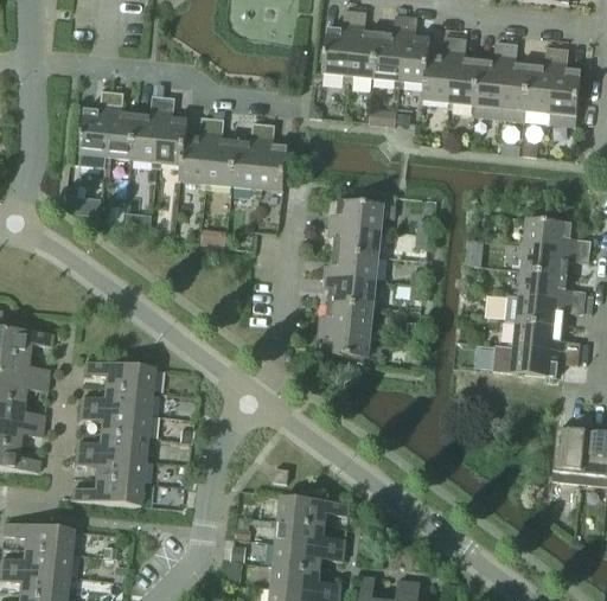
[(343,81),(347,81),(355,10),(344,8),(342,29),(327,26),(323,72),(344,75),(343,81)]
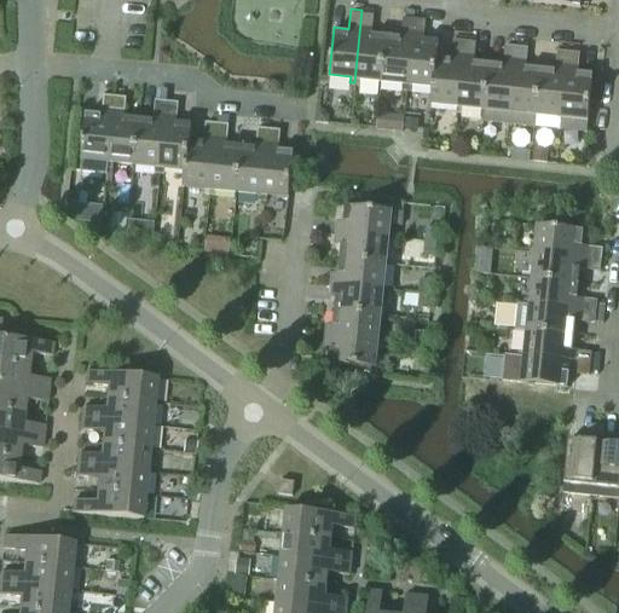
[(362,10),(354,82),(359,82),(359,77),(381,79),(386,33),(371,32),(372,11),(362,10)]
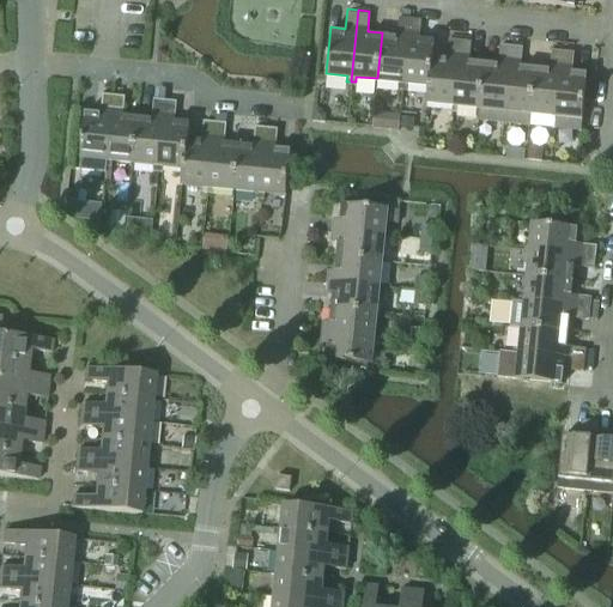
[(382,32),(377,78),(398,80),(398,86),(402,86),(410,14),(399,13),(396,34),(382,32)]
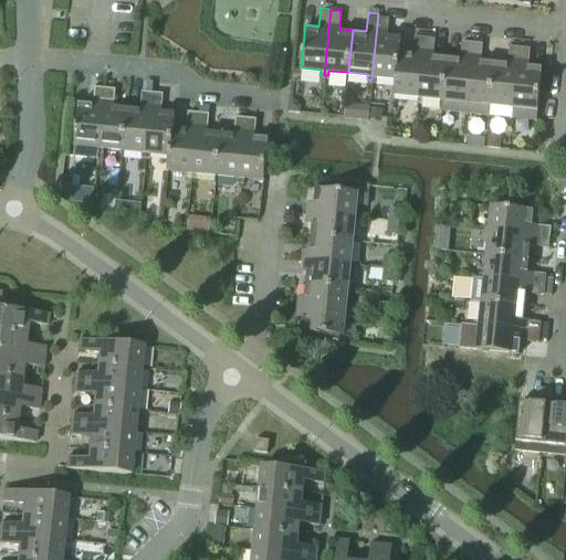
[(378,13),(371,80),(375,80),(376,75),(395,76),(396,76),(398,50),(399,50),(400,34),(387,33),(388,14),(378,13)]
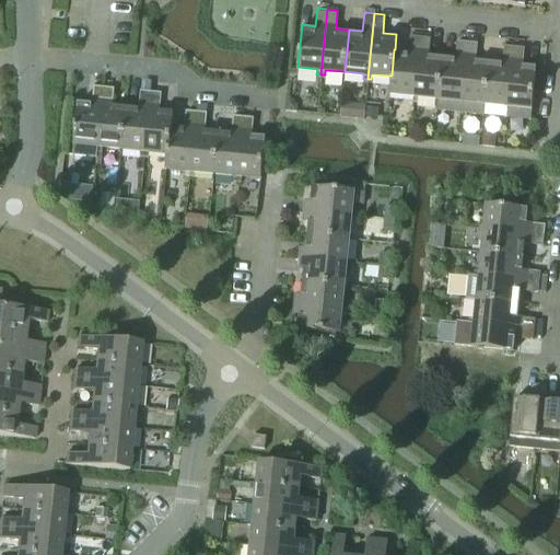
[(392,76),(391,76),(389,92),(409,93),(408,99),(413,99),(419,34),(409,33),(408,51),(395,49),(394,49),(392,76)]
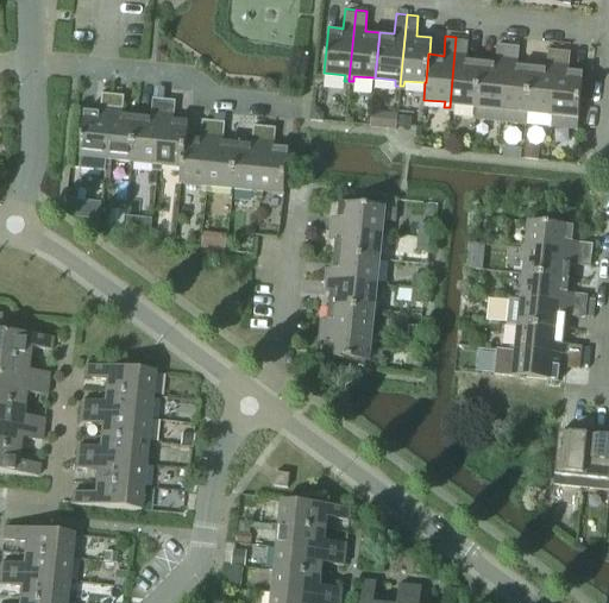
[(456,37),(450,107),(453,108),(454,102),(476,105),(479,60),(465,58),(468,38),(456,37)]
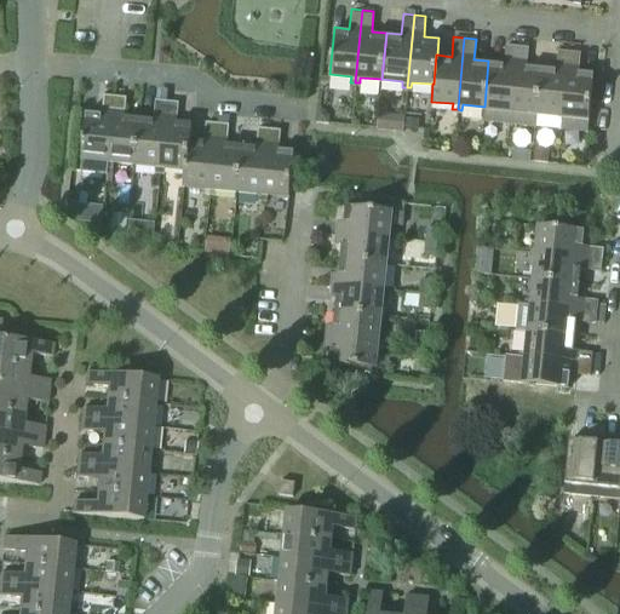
[(488,61),(484,107),(483,118),(509,120),(510,115),(516,42),(505,41),(504,62),(488,61)]
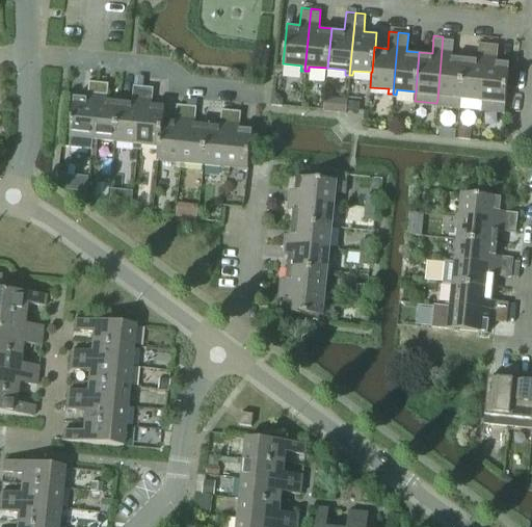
[(443,36),(437,99),(436,103),(459,105),(460,96),(463,56),(452,55),(453,37),(443,36)]
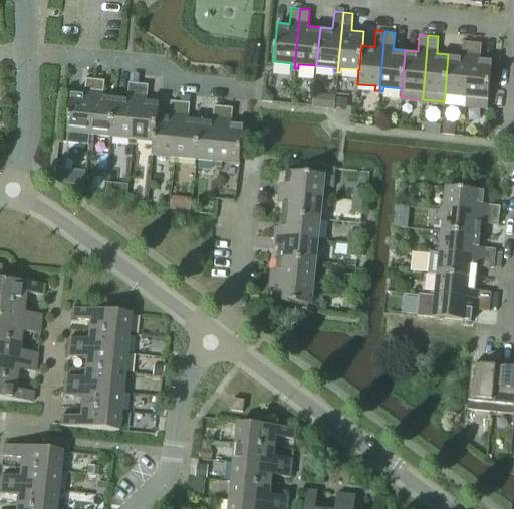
[(448,54),(445,92),(444,101),(465,103),(471,40),(462,39),(461,55),(448,54)]
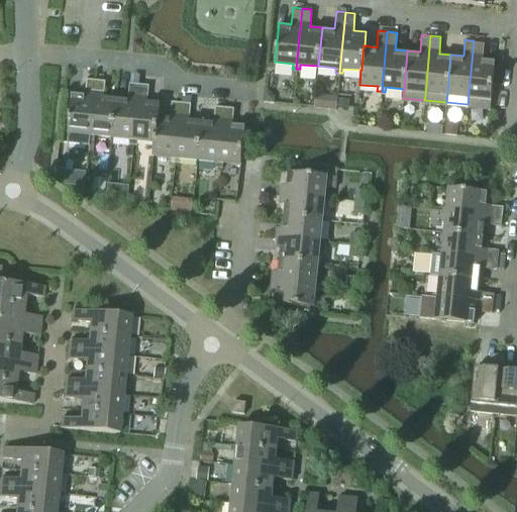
[(474,40),(468,104),(490,107),(491,98),(495,59),(483,58),(484,40),(474,40)]
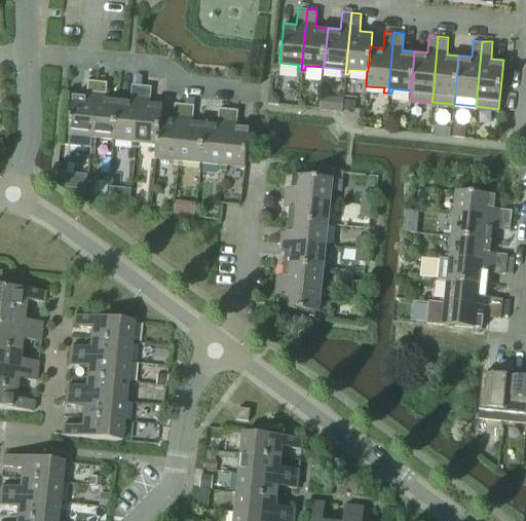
[(73,94),(69,133),(68,143),(90,145),(98,78),(87,77),(85,95),(73,94)]
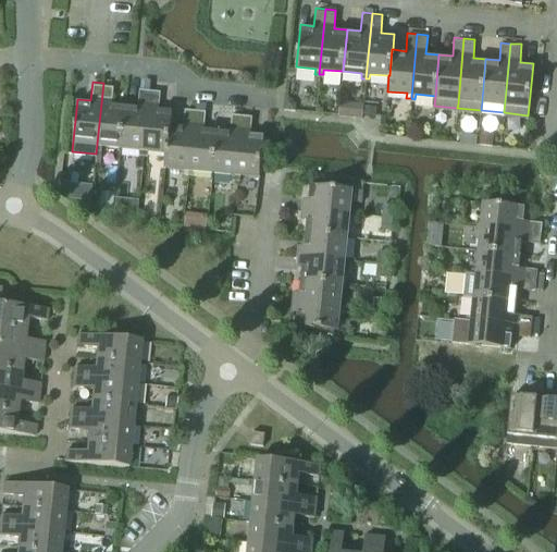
[(103,83),(96,154),(97,154),(98,143),(100,144),(120,146),(124,103),(111,102),(113,84),(103,83)]
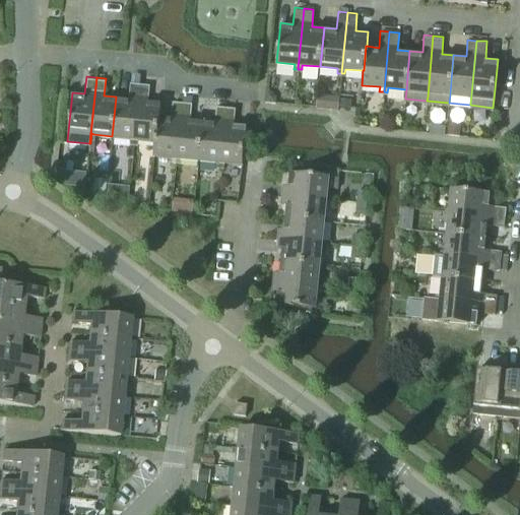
[(116,97),(112,136),(130,138),(130,142),(133,143),(140,82),(130,81),(128,99),(116,97)]
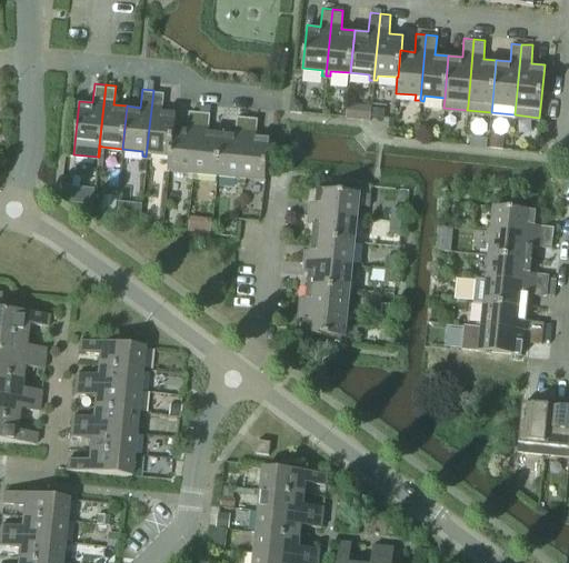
[(153,90),(146,157),(150,157),(150,151),(170,153),(173,126),(176,111),(161,109),(163,91),(153,90)]
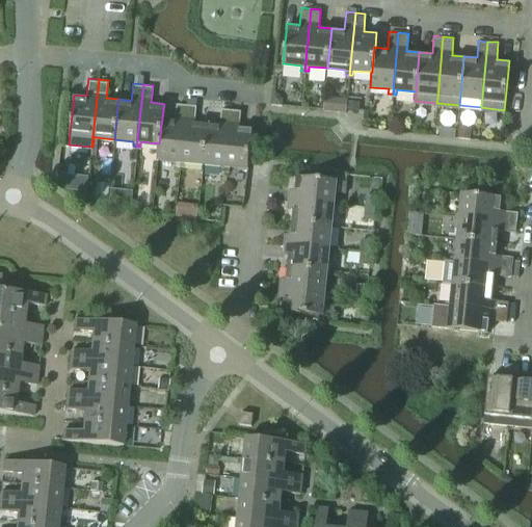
[(270,101),(282,102),(283,96),(276,91),(271,91),(270,101)]
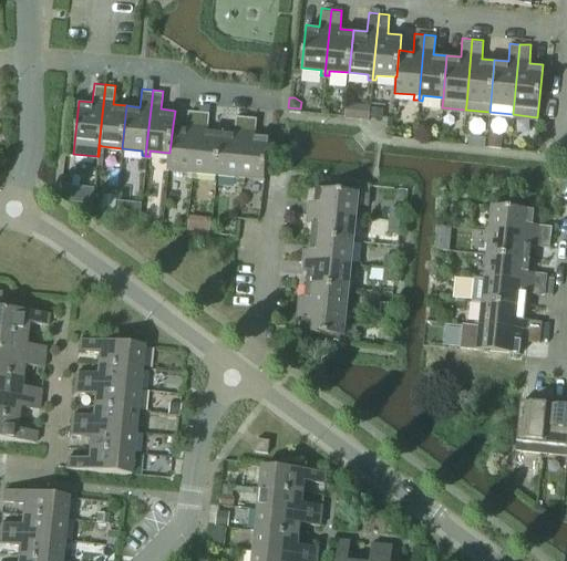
[(347,100),(346,113),(354,114),(356,101),(347,100)]
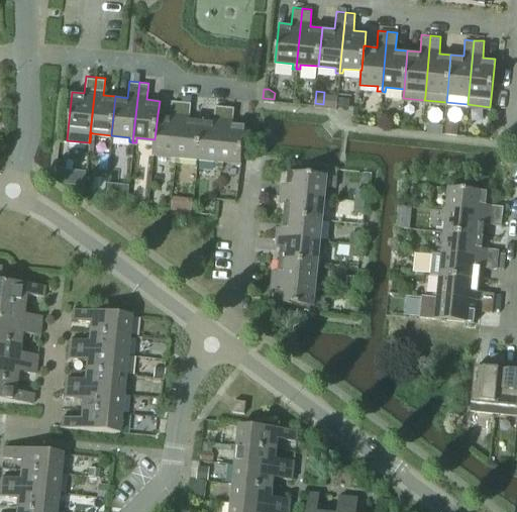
[(154,139),(152,154),(172,156),(171,160),(175,161),(181,100),(172,99),(170,116),(158,114),(154,139)]
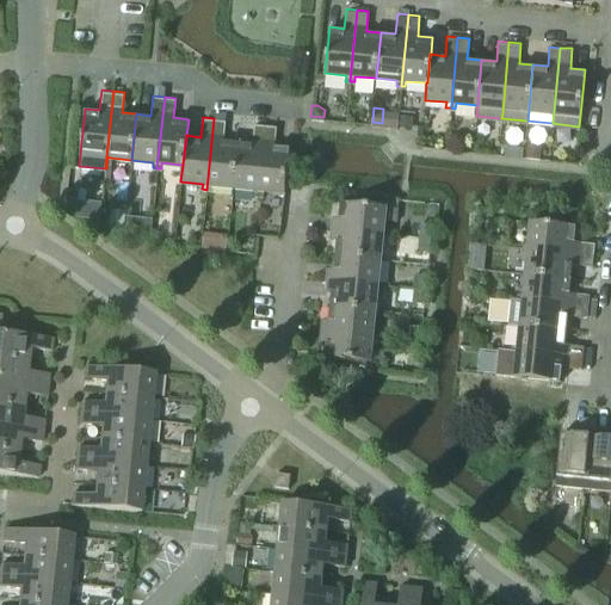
[(214,118),(207,190),(210,190),(211,184),(233,186),(238,141),(223,140),(226,119),(214,118)]
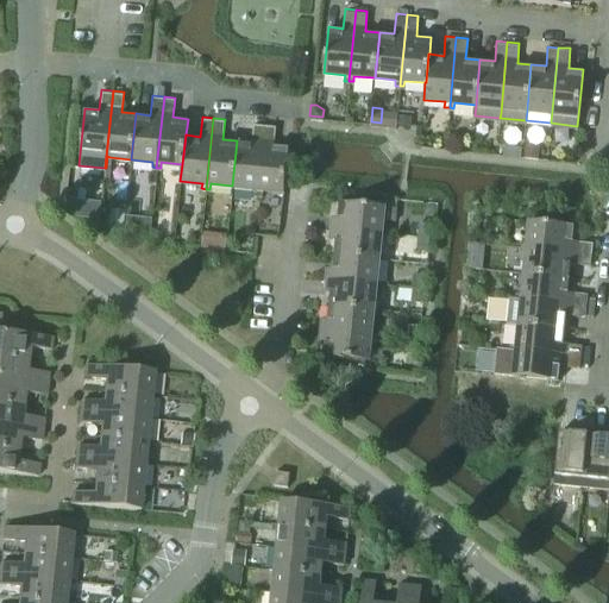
[(237,140),(232,186),(253,188),(252,194),(257,194),(264,124),(253,123),(251,142),(237,140)]
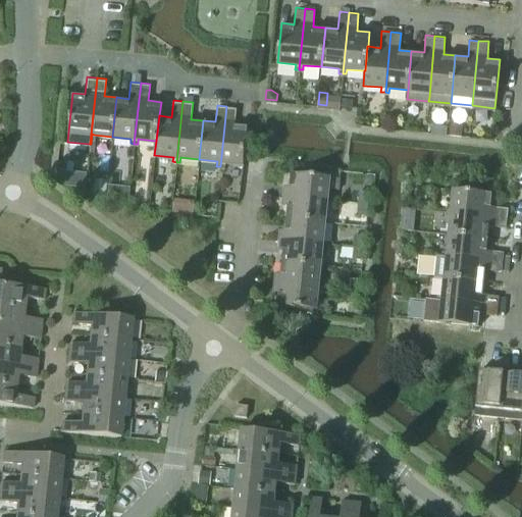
[(226,106),(220,166),(224,166),(224,162),(243,164),(248,125),(235,123),(237,107),(226,106)]
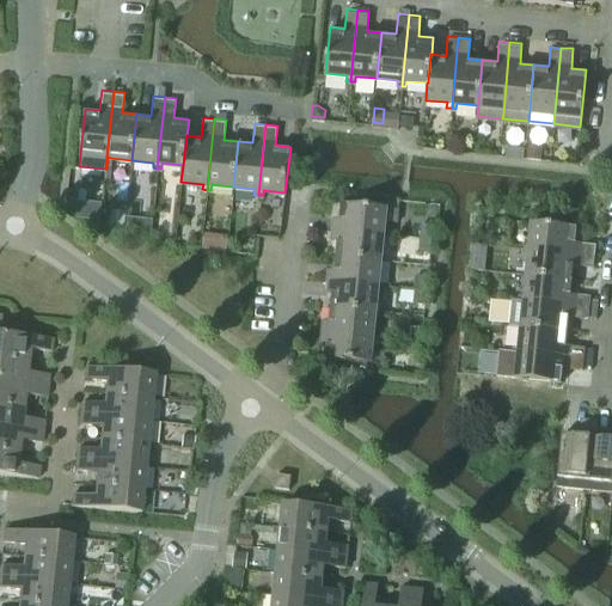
[(527,146),(526,155),(540,157),(542,147),(527,146)]
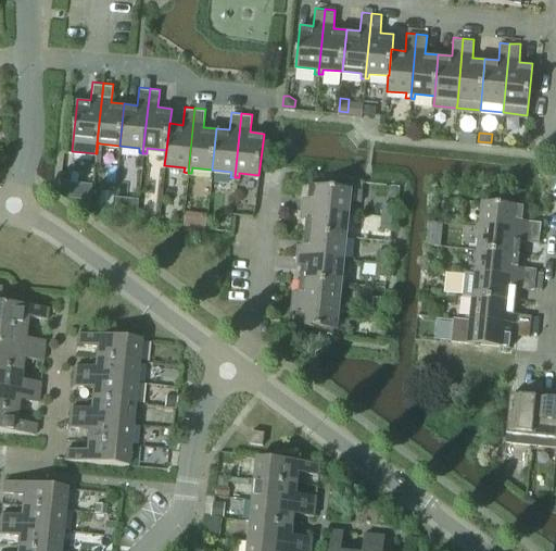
[(62,177),(62,185),(70,191),(71,178),(62,177)]
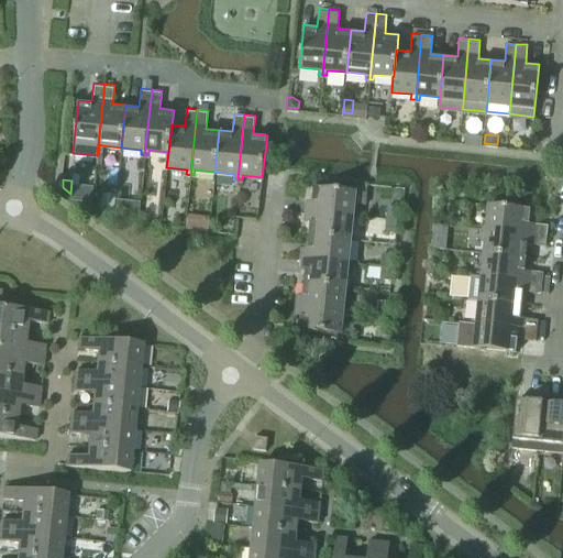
[(306,199),(306,208),(353,212),(354,200),(365,201),(366,190),(355,189),(313,185),(312,200),(306,199)]
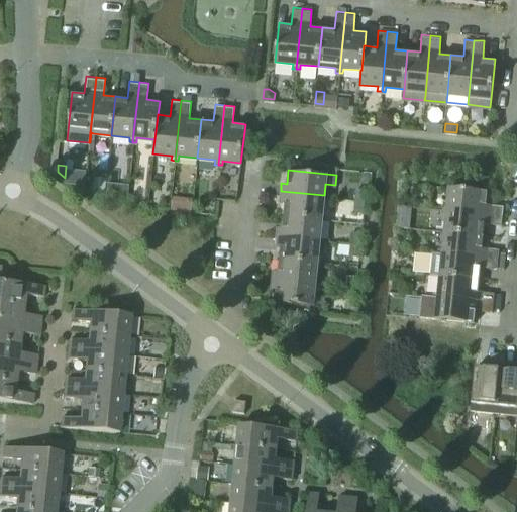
[(94,174),(92,189),(104,190),(106,175),(94,174)]
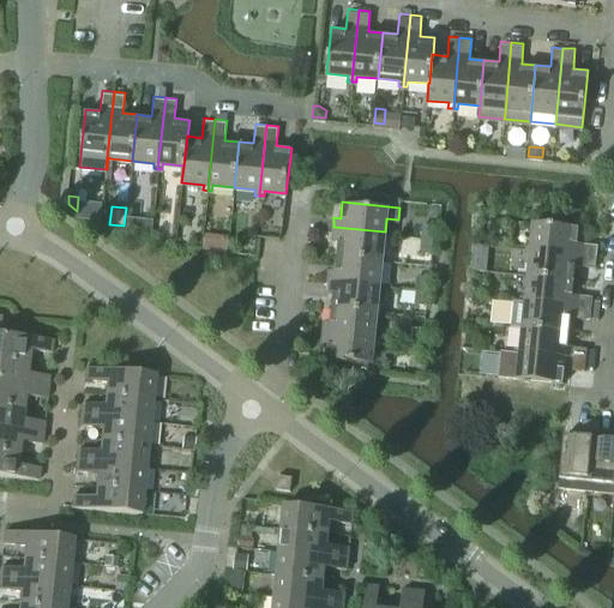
[(525,242),(524,246),(596,254),(597,242),(577,241),(578,226),(533,221),(530,242),(525,242)]
